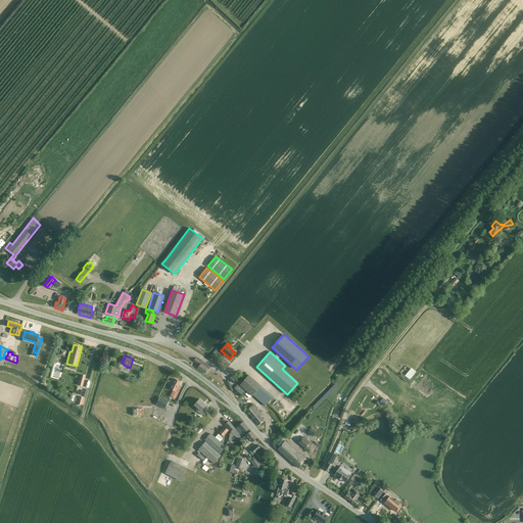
[(198,360),(196,359),(193,362),(198,365),(199,363),(201,364),(197,369),(205,374),(208,369),(209,370),(211,368),(199,359),(198,360)]
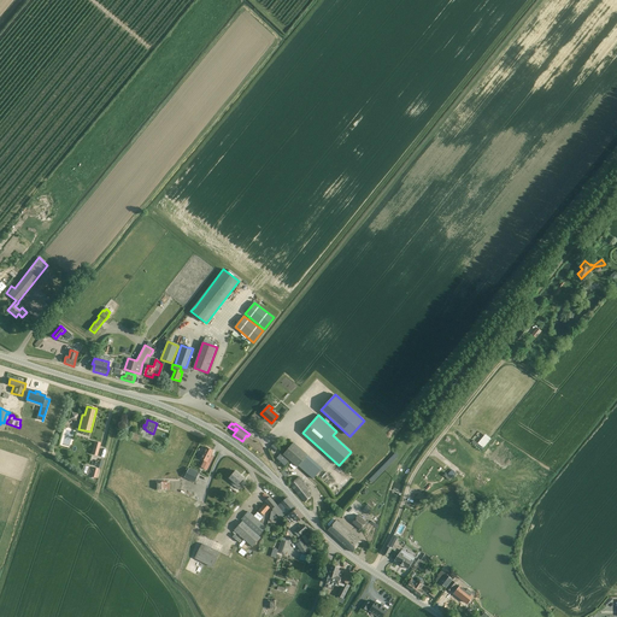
[(283,454),(298,468),(299,466),(313,480),(322,470),(307,457),(293,444),(283,454)]
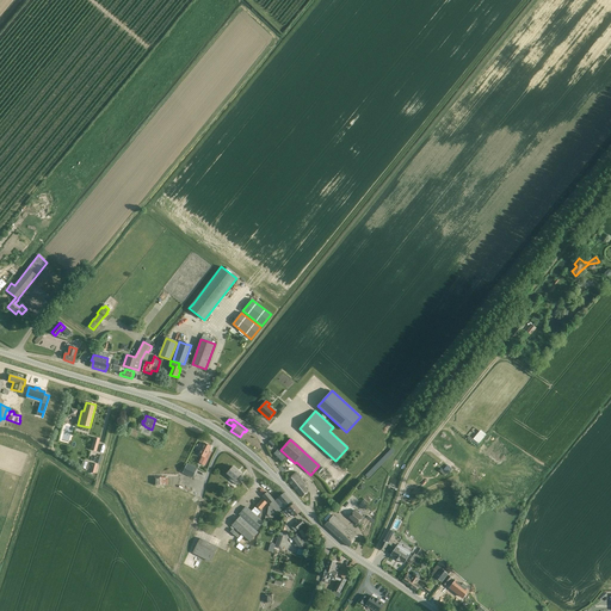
[(202,456),(199,463),(204,466),(208,460),(211,452),(208,451),(211,446),(205,443),(199,455),(202,456)]
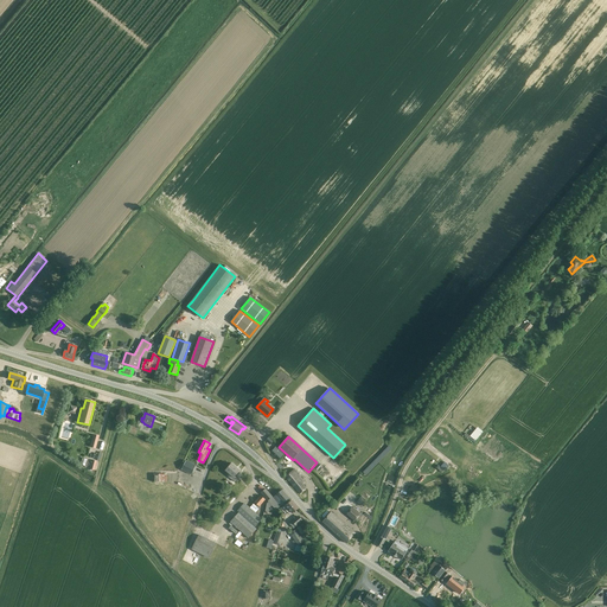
[(274,449),(270,453),(278,460),(282,457),(283,454),(285,454),(281,449),(276,446),(276,447),(274,449)]
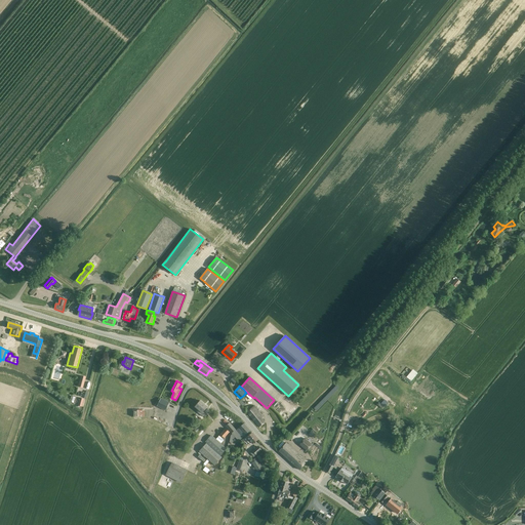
[(161,399),(157,407),(166,411),(170,403),(161,399)]
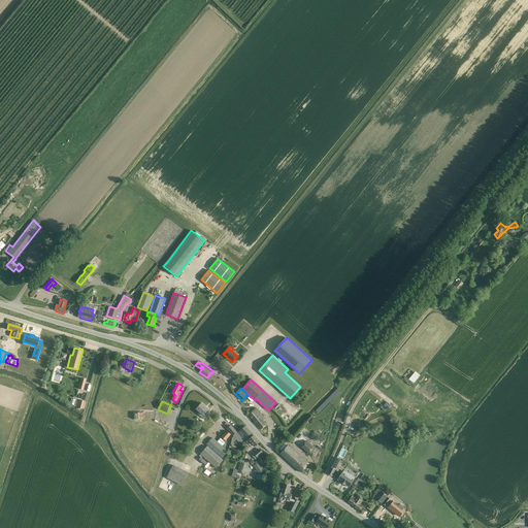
[(202,403),(198,407),(196,409),(199,411),(198,414),(204,420),(207,416),(205,414),(208,409),(202,403)]
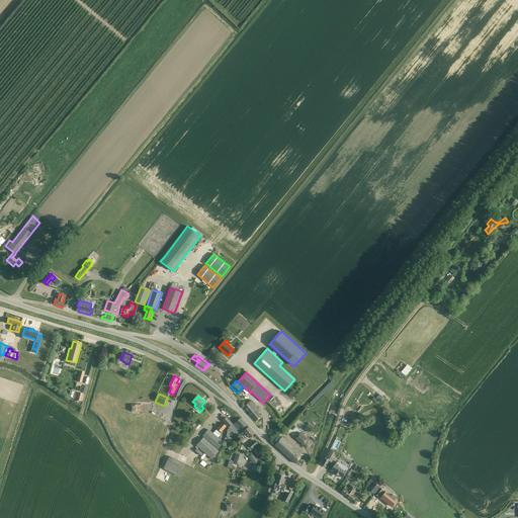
[(251,401),(246,405),(244,407),(256,422),(261,418),(257,413),(259,411),(251,401)]
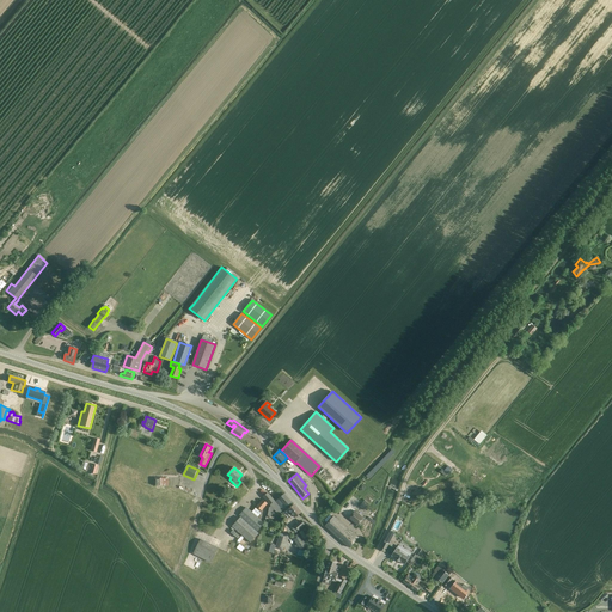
[(275,509),(275,510),(279,514),(292,502),(285,494),(276,502),(268,494),(263,497),(271,506),(269,508),(268,515),(270,518),(271,515),(271,513),(275,509)]
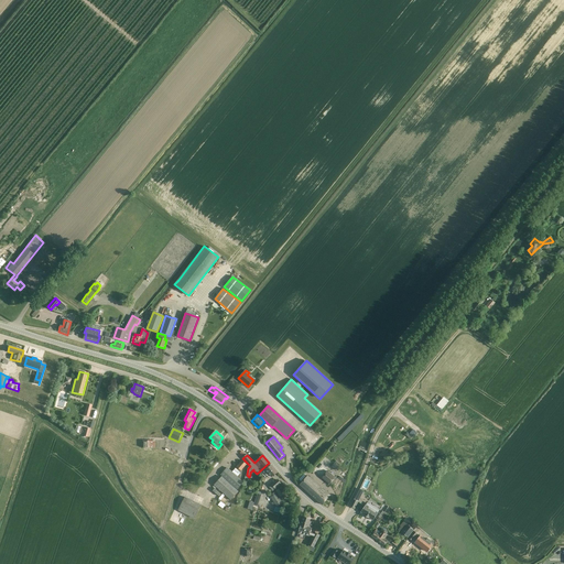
[(227,467),(220,475),(223,476),(214,485),(230,500),(239,491),(237,490),(243,483),(238,477),(242,472),(241,472),(247,464),(242,461),(232,473),(227,467)]
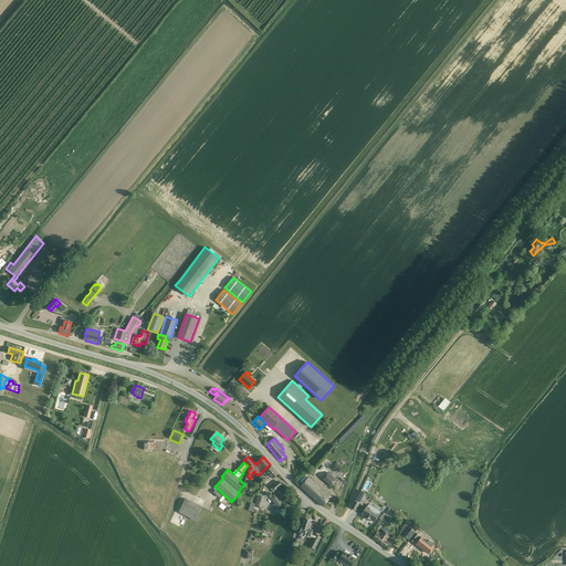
[(263,472),(261,474),(266,480),(269,478),(270,480),(272,478),(273,479),(274,478),(279,474),(272,467),(265,473),(263,472)]
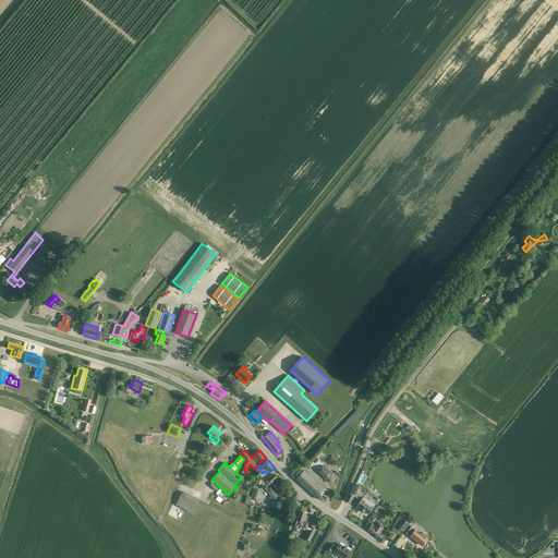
[(324,466),(318,473),(326,480),(331,473),(324,466)]
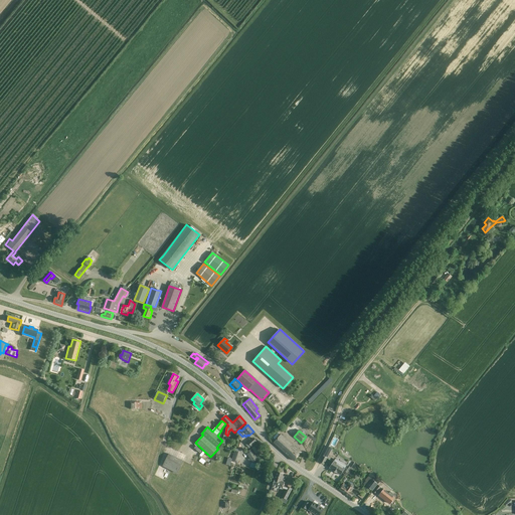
[(281,435),(274,443),(294,461),(302,453),(281,435)]
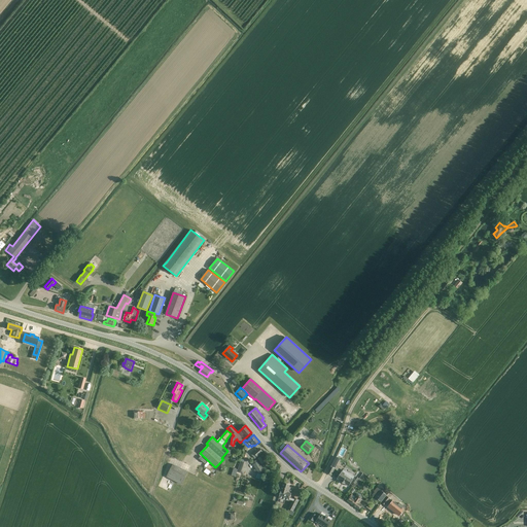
[(257,457),(262,452),(260,450),(259,449),(252,454),(255,458),(257,457)]
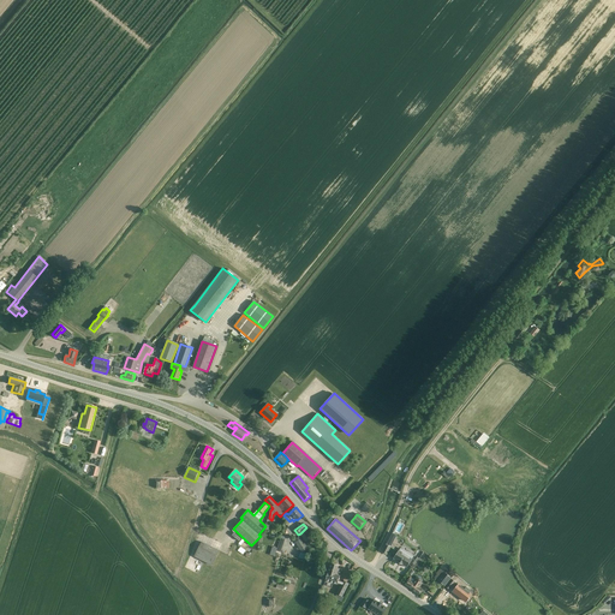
[(281,536),(276,551),(281,553),(286,537),(281,536)]
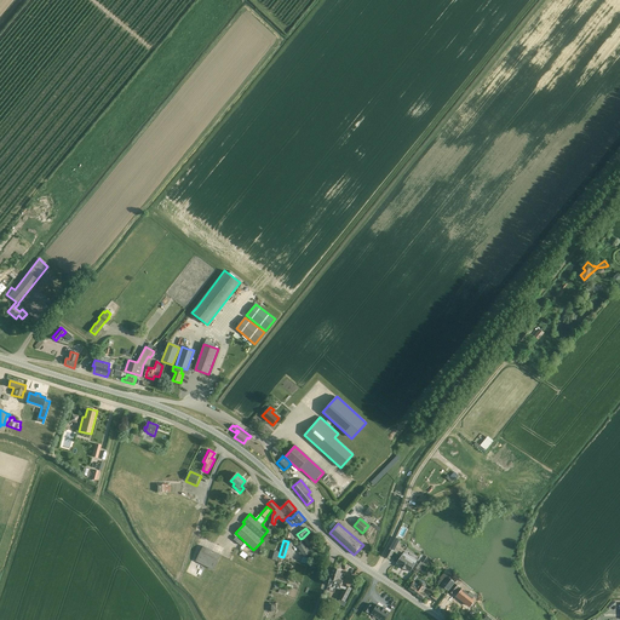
[(303,541),(297,545),(302,552),(299,554),(300,556),(303,555),(304,557),(310,554),(310,552),(303,541)]
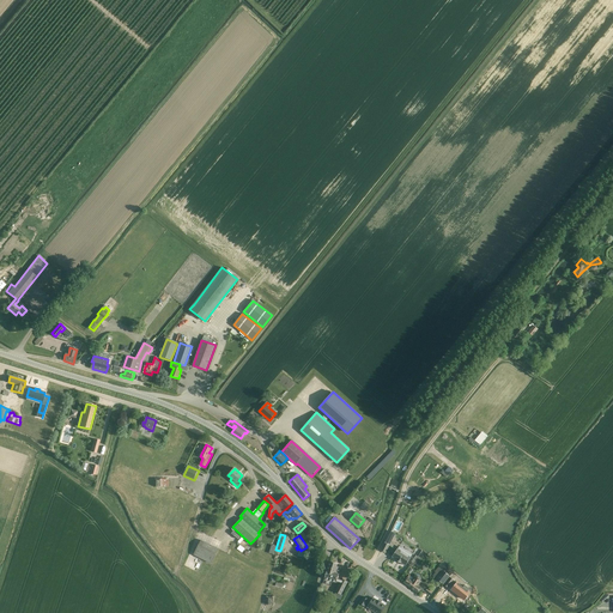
[(219,550),(201,540),(194,556),(212,564),(219,550)]
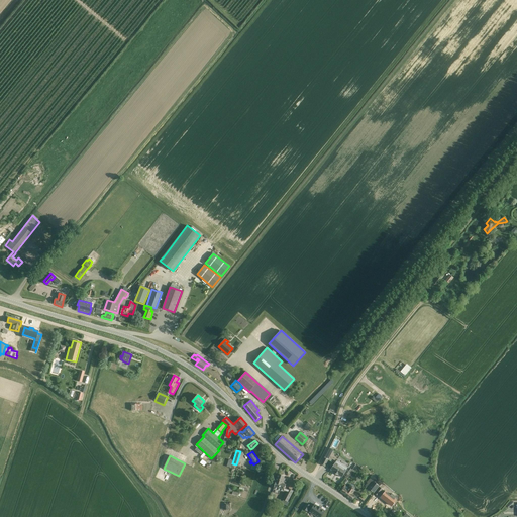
[(335,462),(331,470),(341,477),(346,470),(347,468),(337,460),(335,462)]
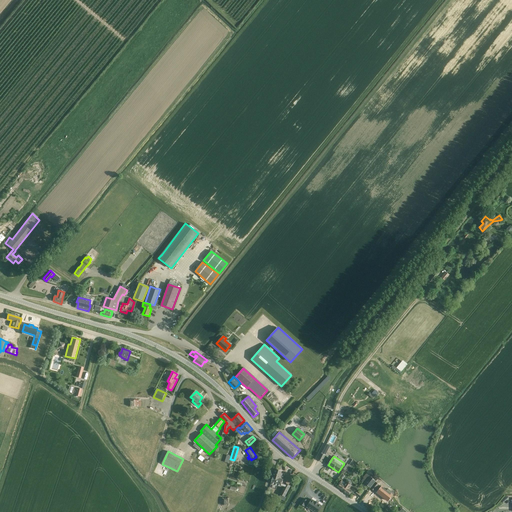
[(281,473),(282,471),(276,469),(274,476),(273,476),(271,483),(284,488),(285,484),(282,483),(283,479),(282,479),(284,474),(281,473)]
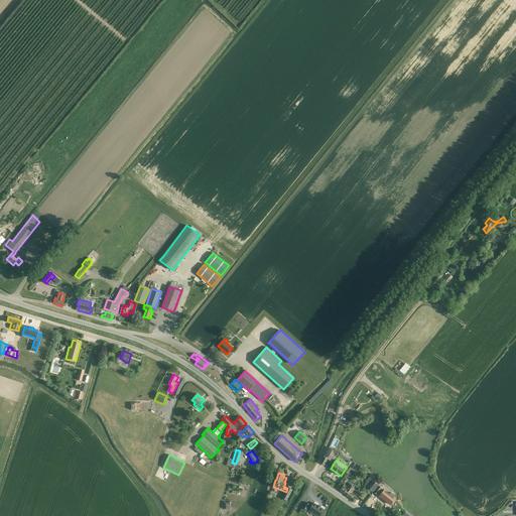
[(367,487),(373,492),(379,485),(373,480),(367,487)]
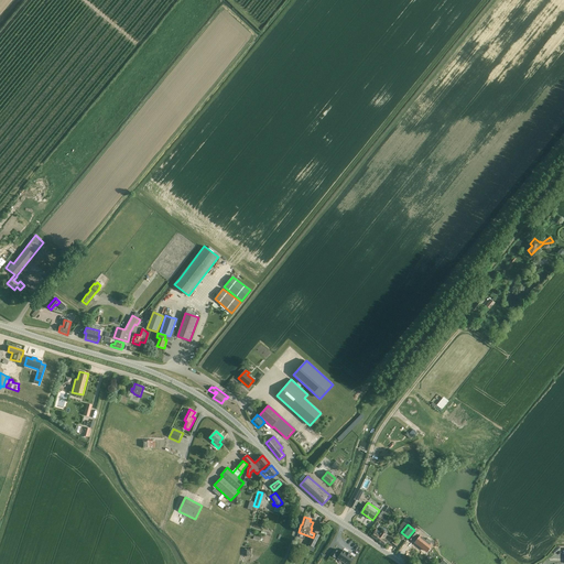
[(375,532),(371,537),(384,545),(387,543),(388,543),(391,545),(392,545),(394,542),(396,541),(394,540),(390,537),(390,538),(389,539),(388,538),(388,537),(389,535),(387,534),(388,532),(382,529),(380,531),(380,532),(377,530),(375,532)]
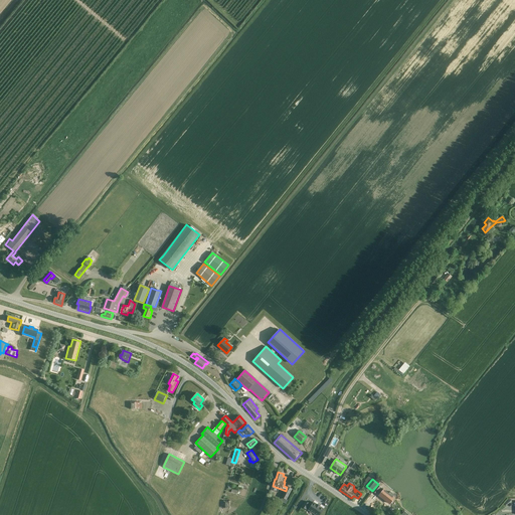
[(373,491),(375,493),(376,494),(381,488),(377,485),(373,491)]
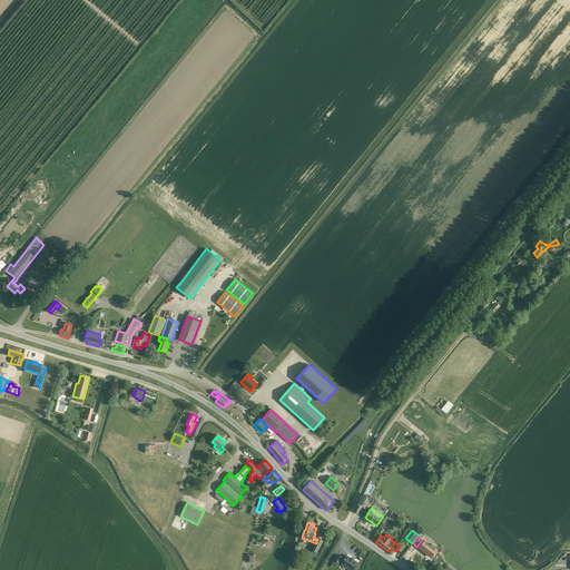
[(312,550),(317,553),(323,541),(318,539),(317,539),(316,543),(312,550)]
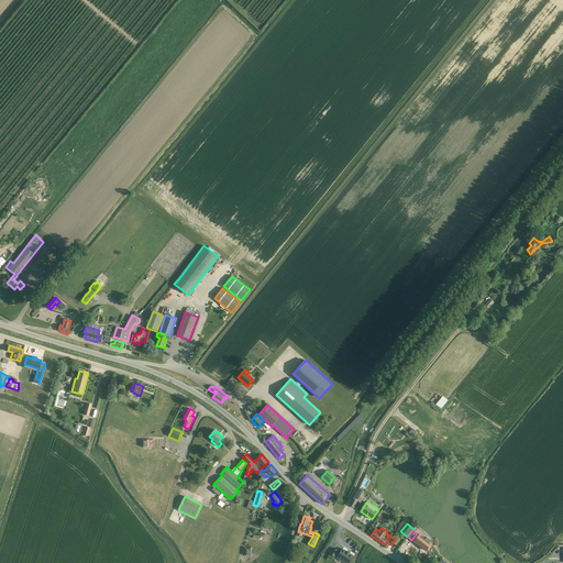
[(417,539),(415,542),(426,551),(432,542),(427,538),(426,540),(420,536),(418,534),(415,538),(417,539)]
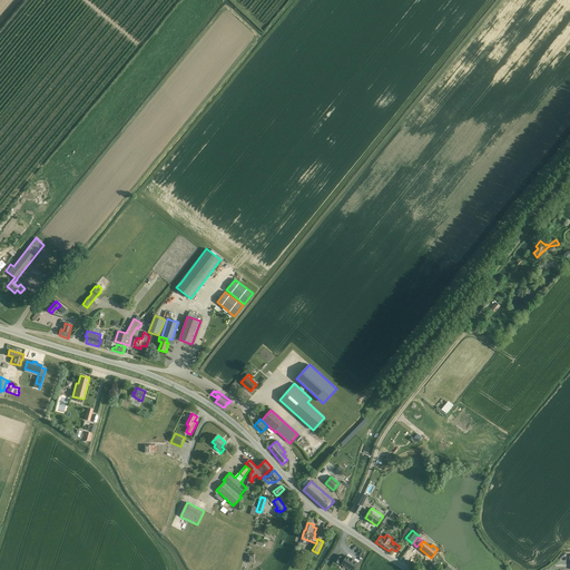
[(347,556),(341,564),(349,569),(354,569),(359,563),(347,556)]
